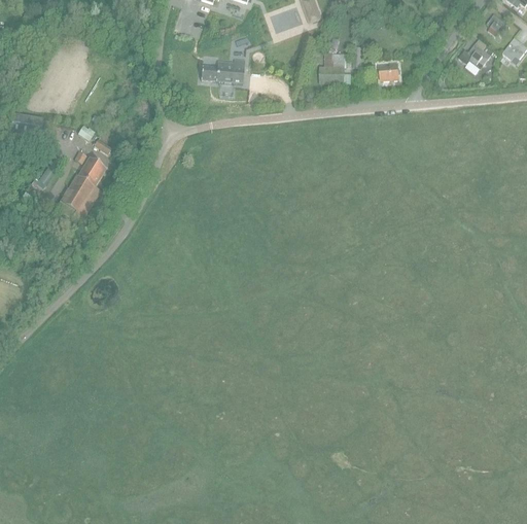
[(308,19),(309,23),(317,21),(321,19),(314,0),(301,0),(308,19)]
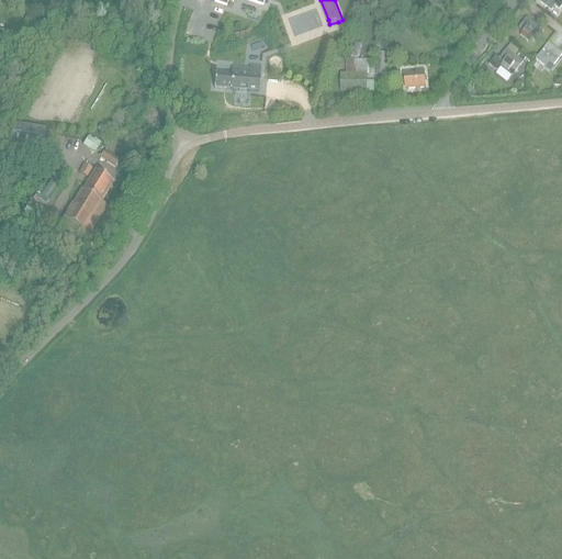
[(524,29),(520,33),(528,38),(531,35),(536,37),(542,29),(527,15),(519,25),(524,29)]
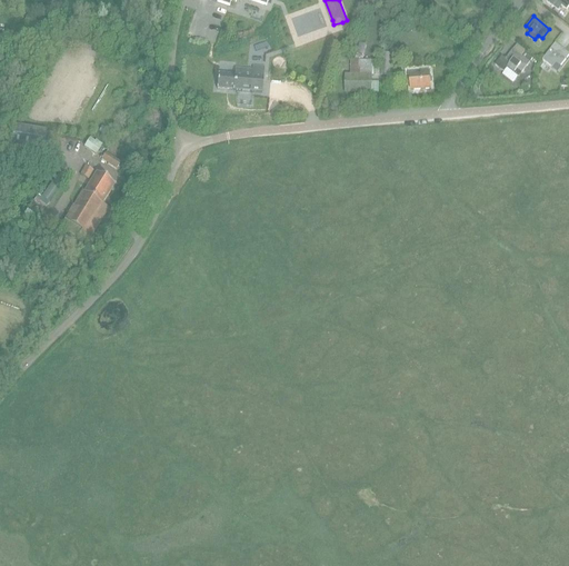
[(556,41),(542,57),(552,65),(556,60),(560,63),(568,51),(556,41)]
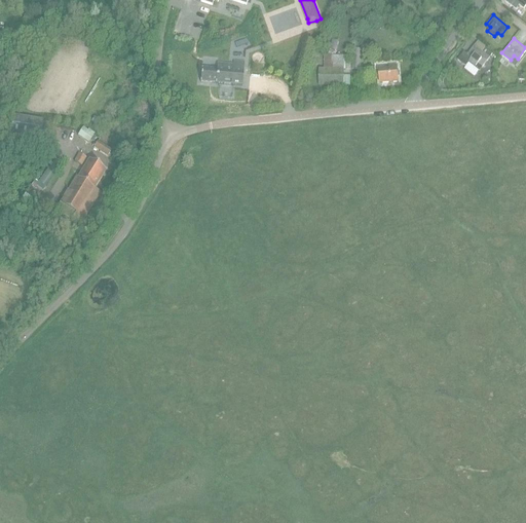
[(463,49),(457,58),(465,65),(468,61),(475,65),(480,68),(483,65),(483,64),(489,55),(492,51),(485,45),(482,49),(475,44),(467,52),(463,49)]
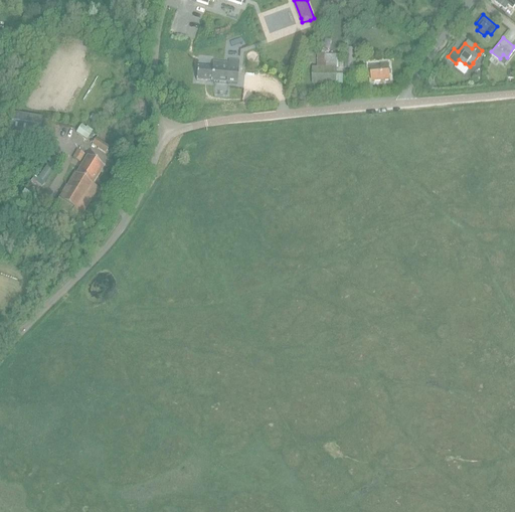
[(344,65),(350,66),(353,46),(346,46),(344,65)]
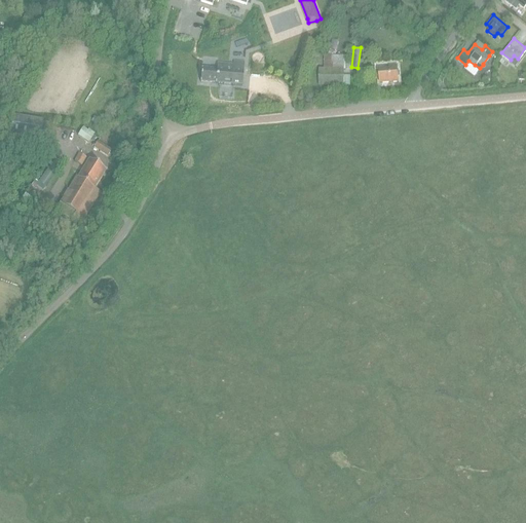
[(200,79),(215,80),(241,83),(245,59),(233,58),(232,62),(217,61),(217,67),(201,66),(200,79)]
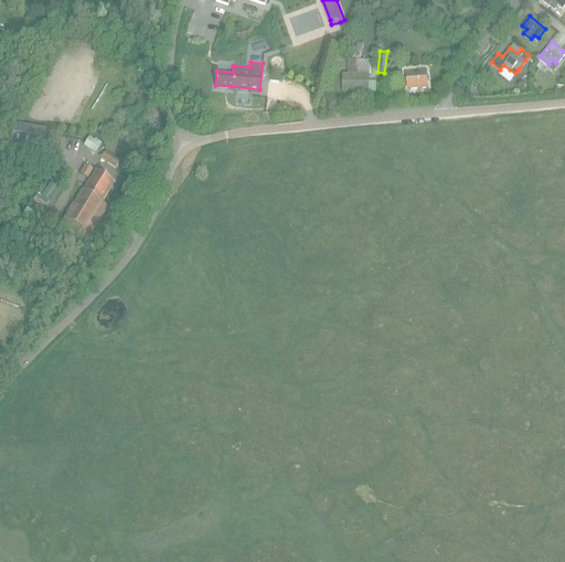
[(407,72),(408,87),(427,85),(426,67),(418,69),(418,71),(407,72)]
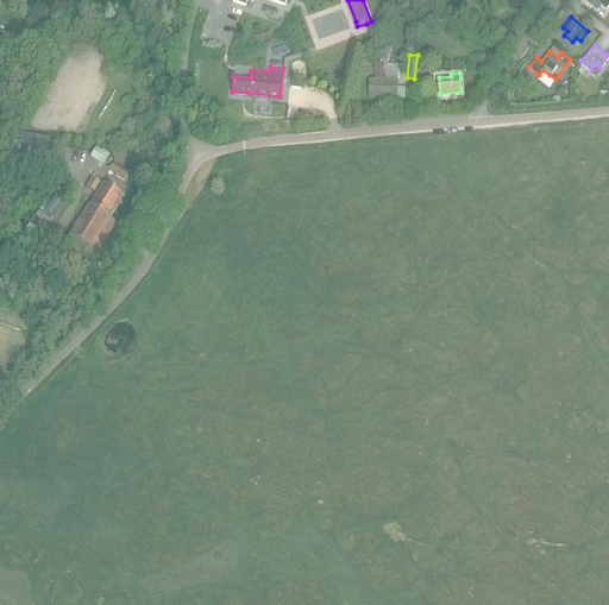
[(397,77),(369,77),(369,96),(397,96),(405,96),(405,84),(397,84),(397,77)]
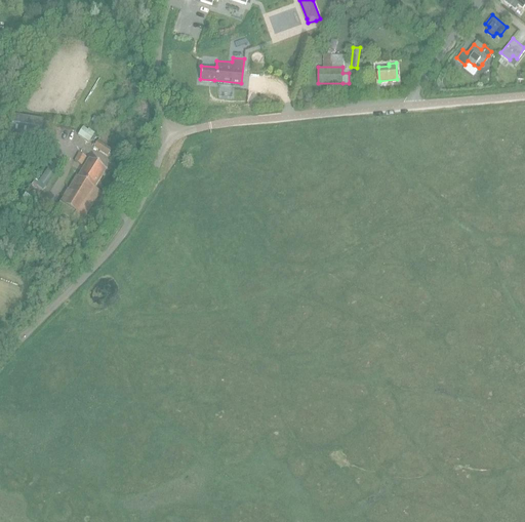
[(12,113),(9,130),(40,135),(43,118),(12,113)]
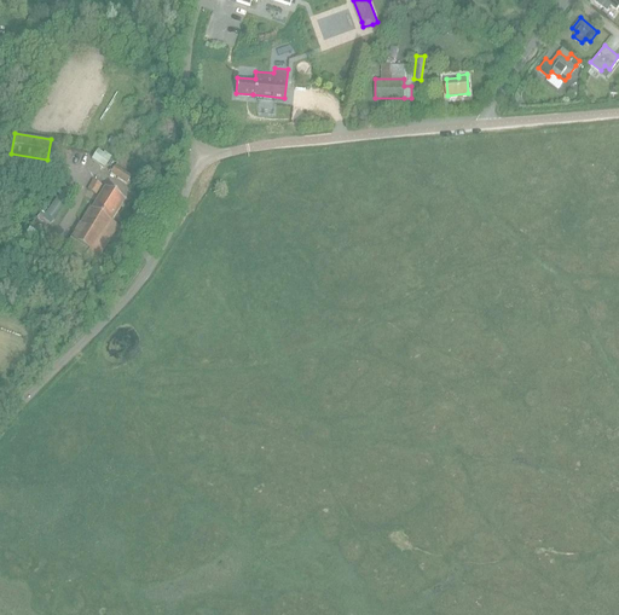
[(103,151),(80,135),(73,144),(84,150),(82,151),(104,166),(111,155),(104,150),(103,151)]
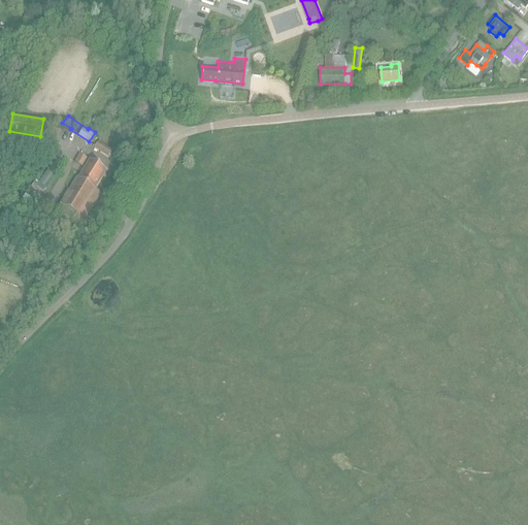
[(94,144),(94,145),(107,155),(111,149),(98,139),(96,142),(94,141),(92,143),(94,144)]
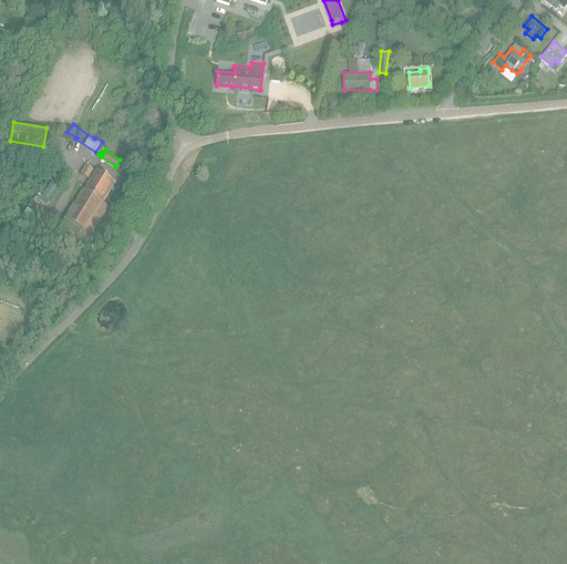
[(80,172),(88,176),(93,167),(84,162),(80,172)]
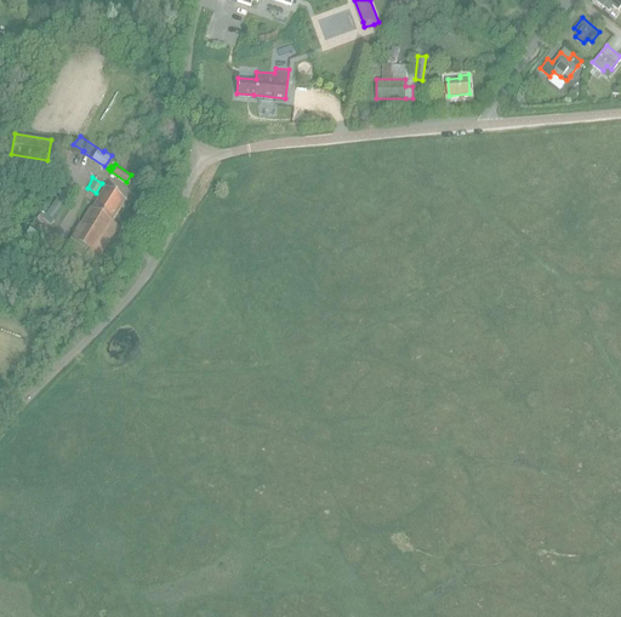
[(112,220),(124,198),(104,186),(92,206),(90,205),(66,244),(85,256),(95,262),(115,228),(125,235),(129,230),(118,224),(119,223),(112,220)]
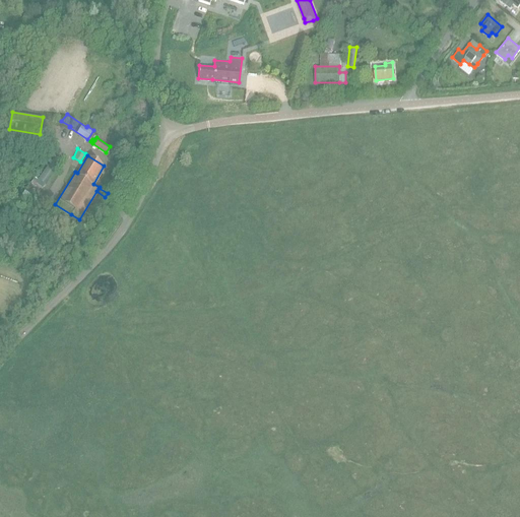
[(34,195),(28,202),(38,209),(43,202),(35,196),(49,176),(40,170),(25,189),(34,195)]
